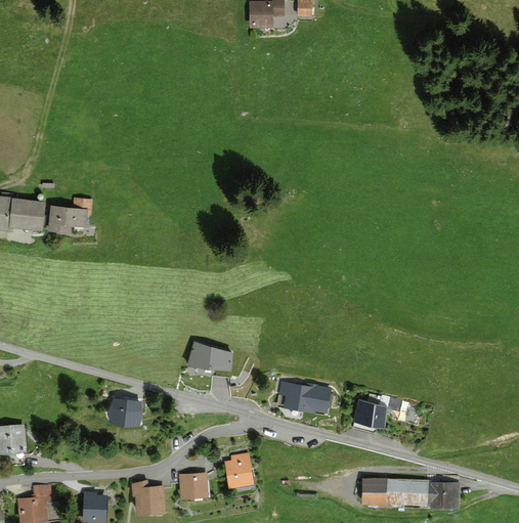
[(280,0),(264,0),(248,1),(250,29),(284,26),(280,0)]
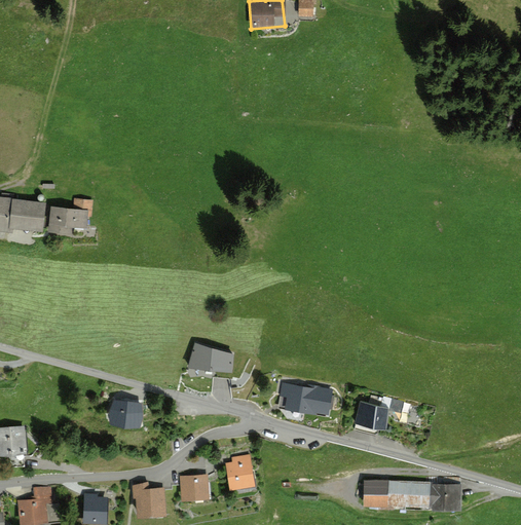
[(295,0),(295,17),(312,19),(312,0),(295,0)]
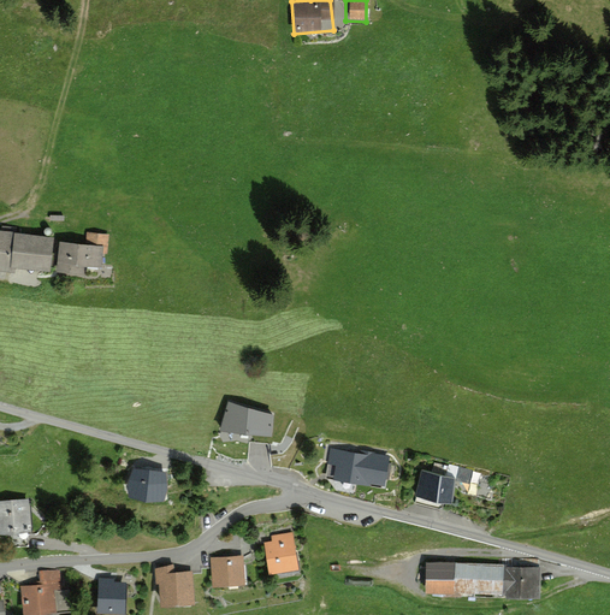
[(106,242),(0,231),(0,268),(102,279),(106,242)]
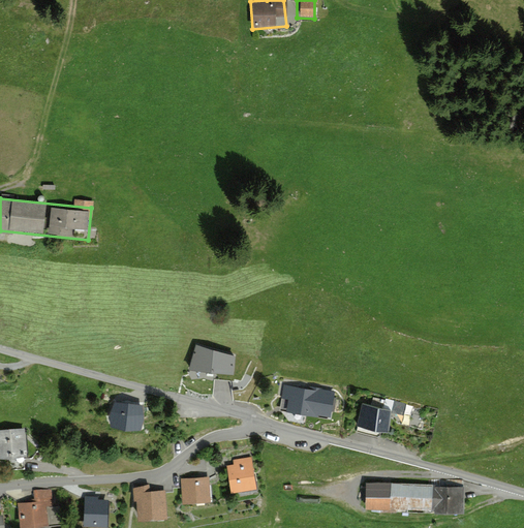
[(227,359),(191,347),(185,369),(226,373),(227,359)]
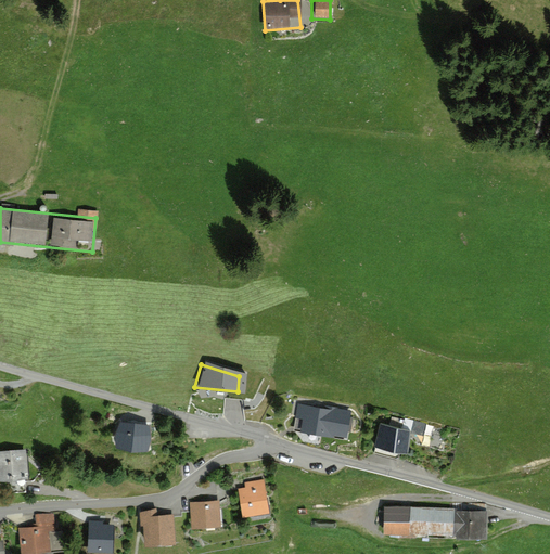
[(353,414),(294,408),(291,430),(311,434),(349,438),(353,414)]
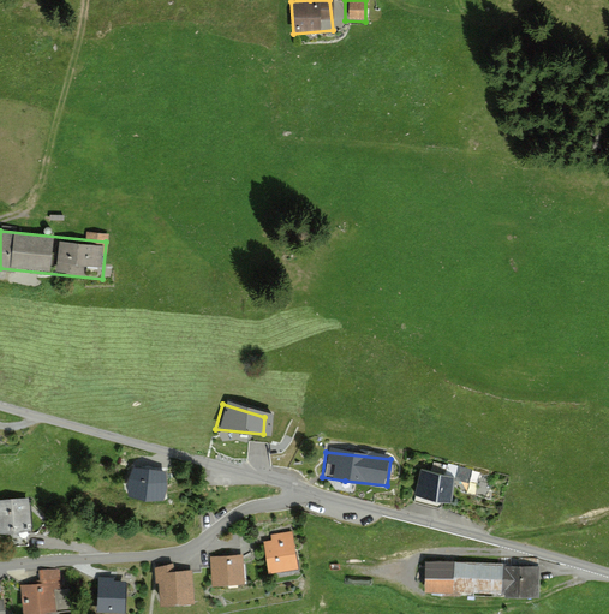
[(419,465),(413,492),(455,500),(460,474),(419,465)]
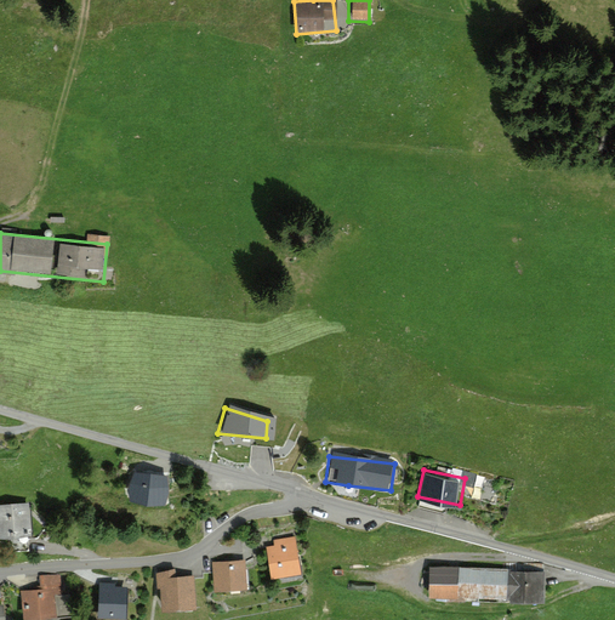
[(165,502),(168,473),(132,471),(131,500),(165,502)]
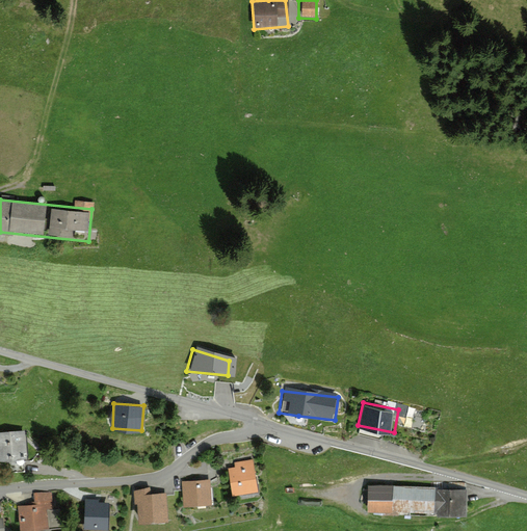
[(27,456),(24,430),(0,432),(0,460),(27,456)]
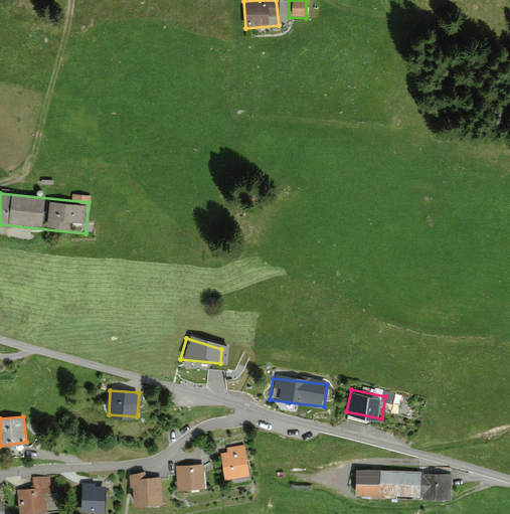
[(246,476),(241,445),(216,449),(221,480),(246,476)]
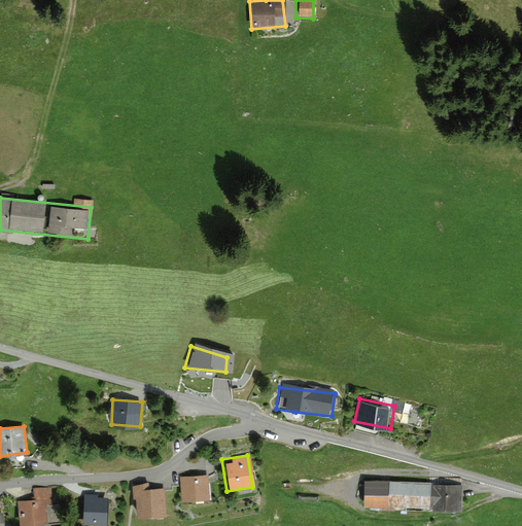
[(181,475),(183,500),(209,498),(207,472),(181,475)]
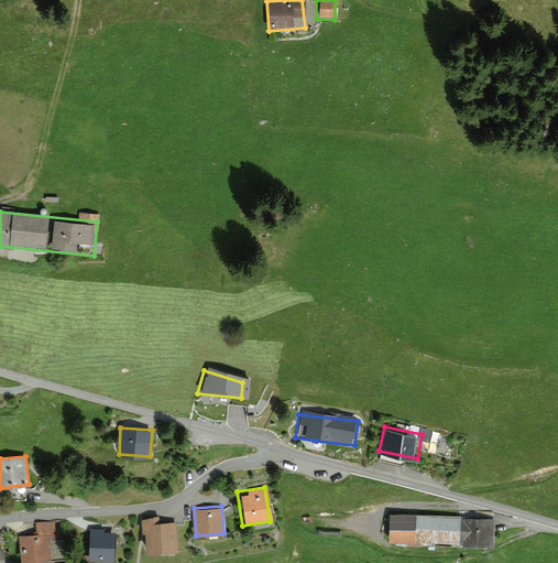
[(493,543),(494,518),(390,515),(389,540),(493,543)]
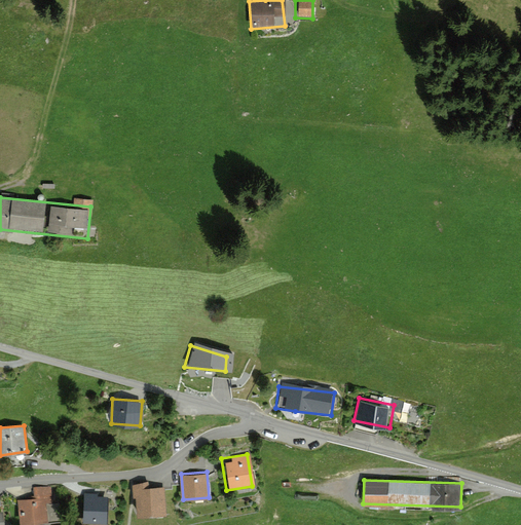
[(133,485),(138,519),(169,515),(163,481),(133,485)]
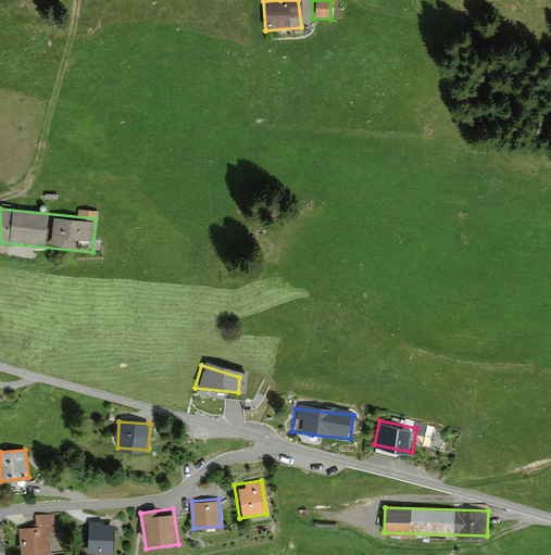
[(37,529),(17,530),(20,554),(52,554),(50,534),(54,534),(52,516),(36,518),(37,529)]
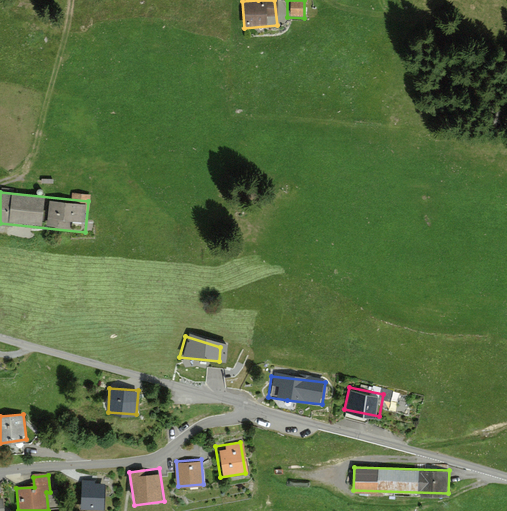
[(101,477),(81,477),(82,508),(102,508),(101,477)]
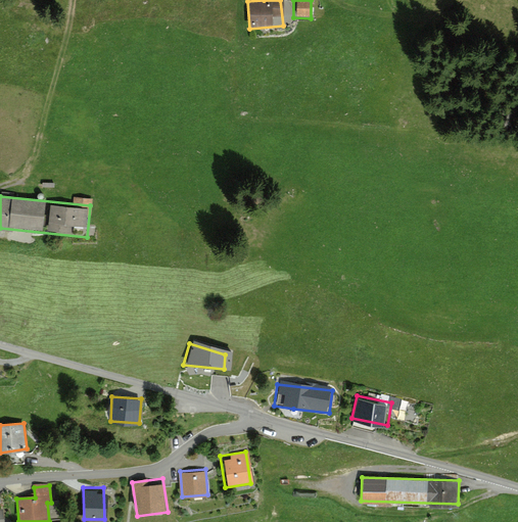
All buildings are outlined.
